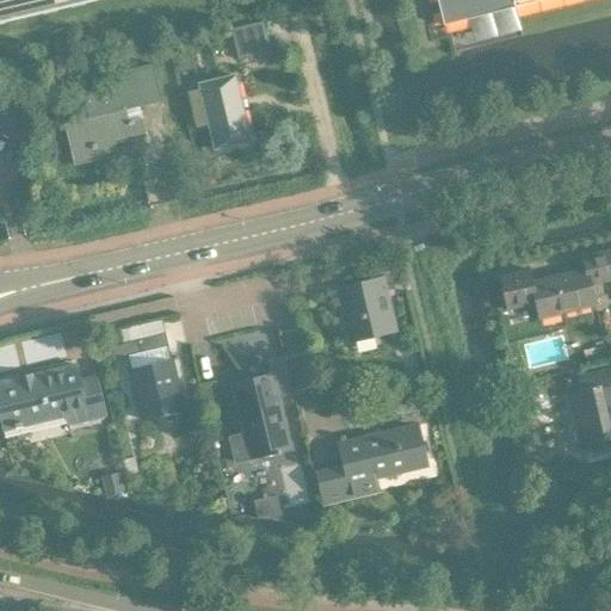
[(18,0),(0,0),(0,22),(22,17),(18,0)]
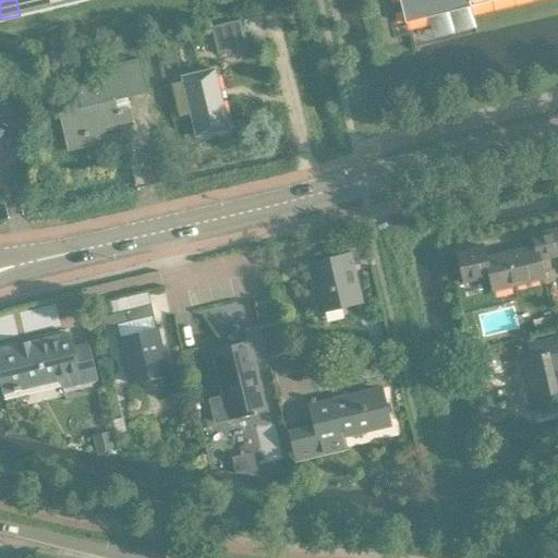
[(16,0),(20,15),(84,0),(16,0)]
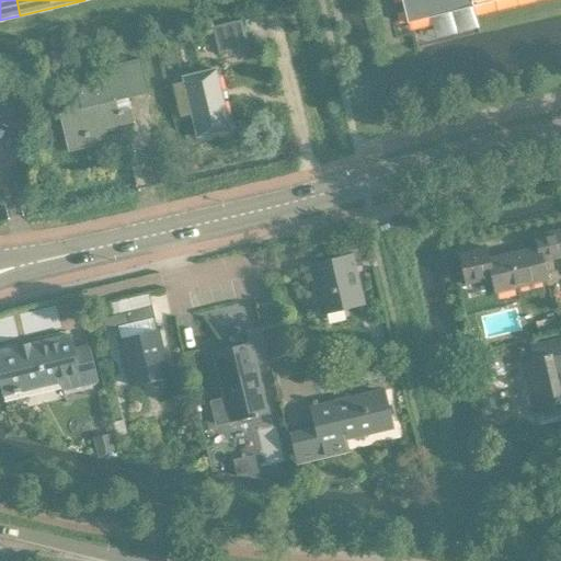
[(400,0),(407,24),(499,0),(400,0)]
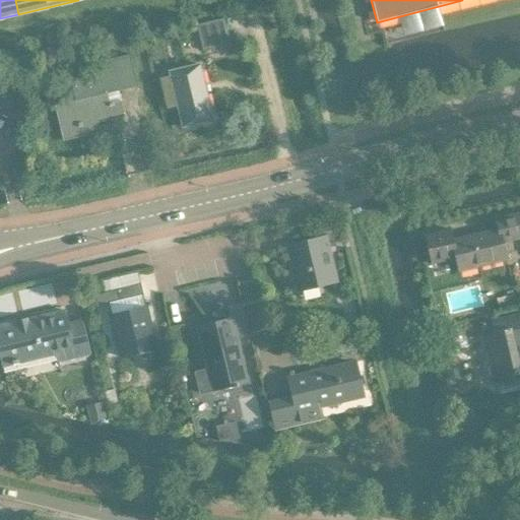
[(202,51),(230,45),(223,18),(196,25),(202,51)]
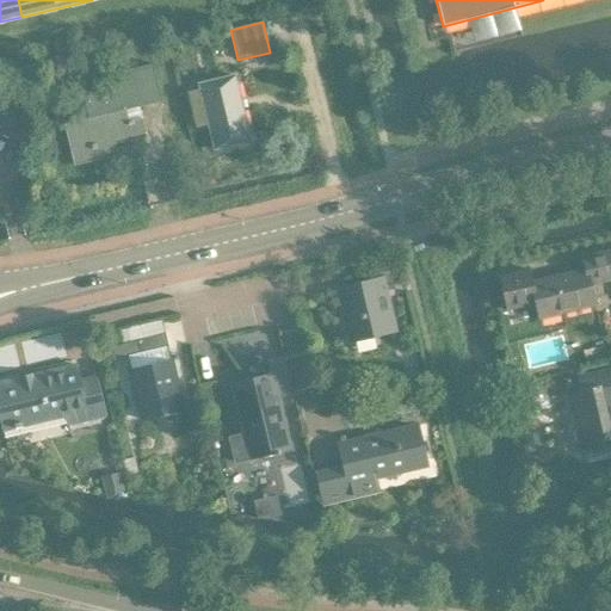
[(63,124),(73,166),(98,160),(96,149),(144,137),(141,118),(128,122),(124,111),(161,102),(152,65),(133,69),(135,80),(81,93),(87,118),(63,124)]
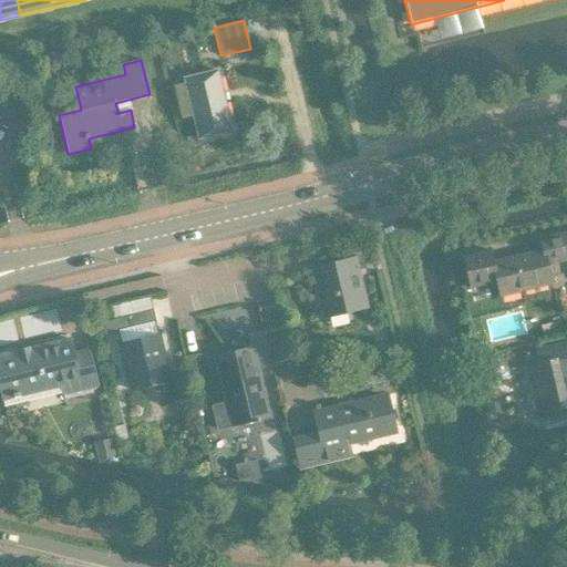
[(185,83),(174,85),(182,120),(193,116),(198,140),(232,132),(217,71),(184,79),(185,83)]
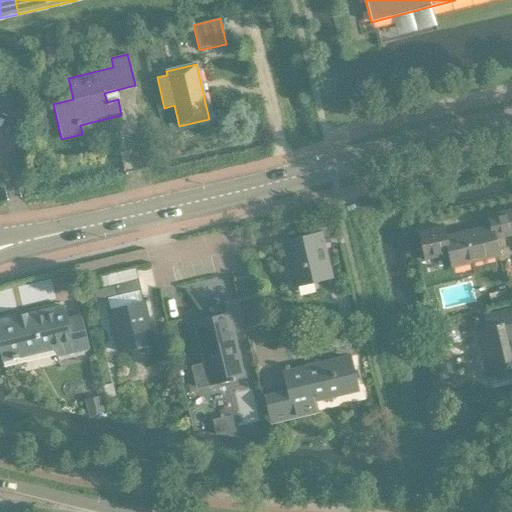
[(57,96),(71,93),(67,78),(53,82),(57,96)]
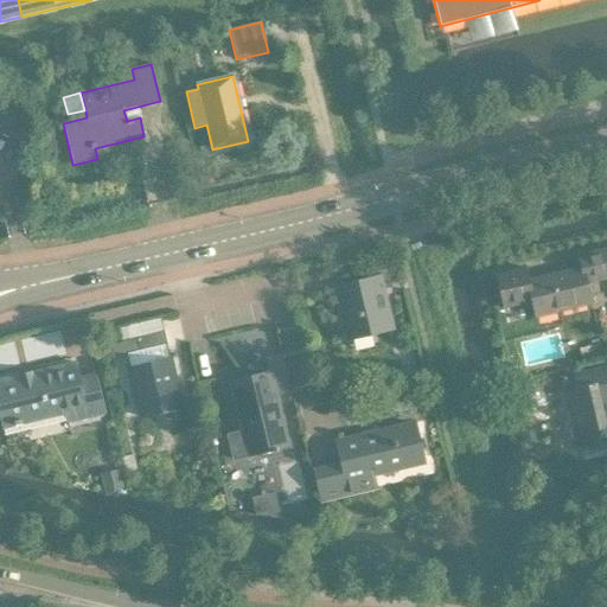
[(0,132),(17,128),(11,102),(0,104),(0,132)]
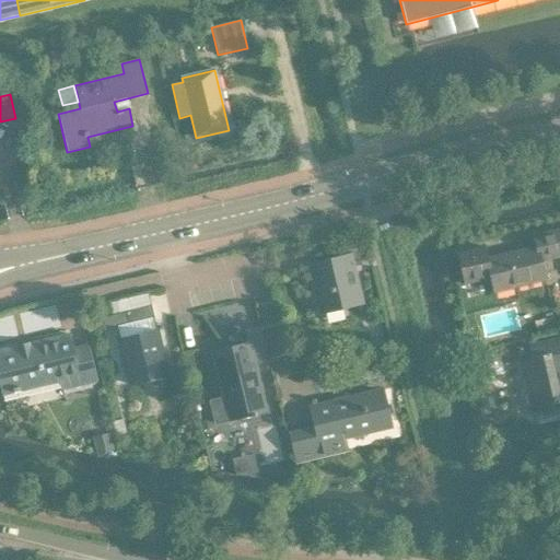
[(26,175),(13,178),(15,190),(30,187),(26,175)]
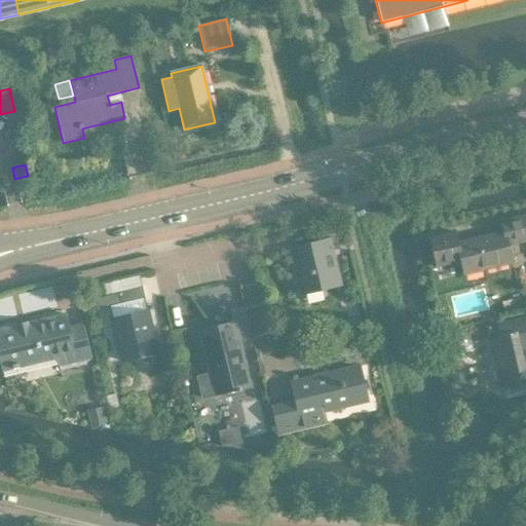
[(525,240),(525,217),(525,215),(500,221),(503,231),(456,242),(453,232),(429,238),(437,267),(460,261),(463,275),(512,263),(508,246),(525,240)]
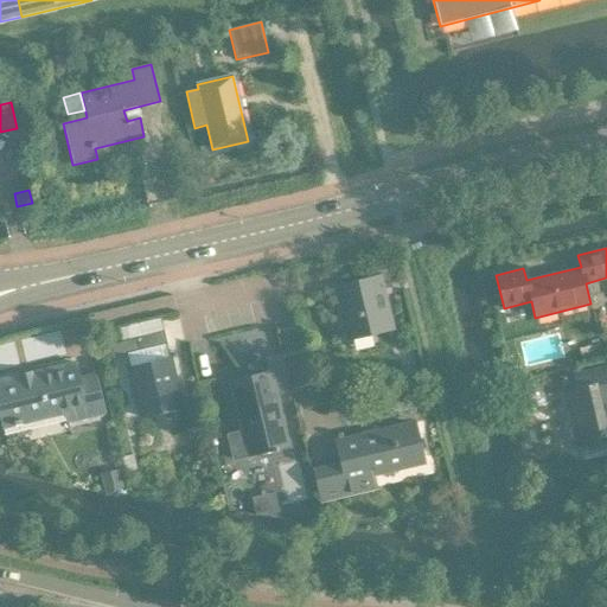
[(391,288),(387,264),(363,270),(365,285),(336,292),(346,336),(390,325),(382,289),(391,288)]
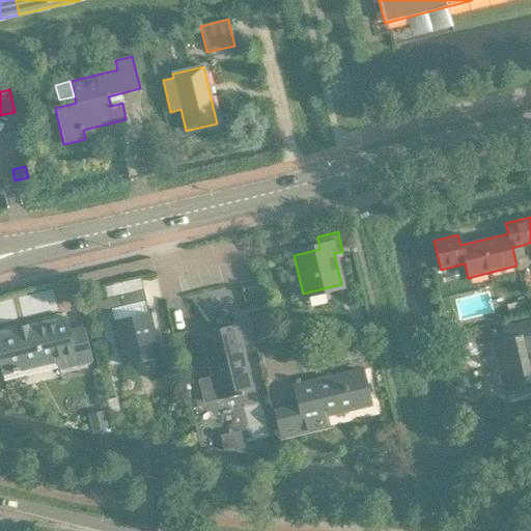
[(107,299),(110,311),(130,306),(127,295),(107,299)]
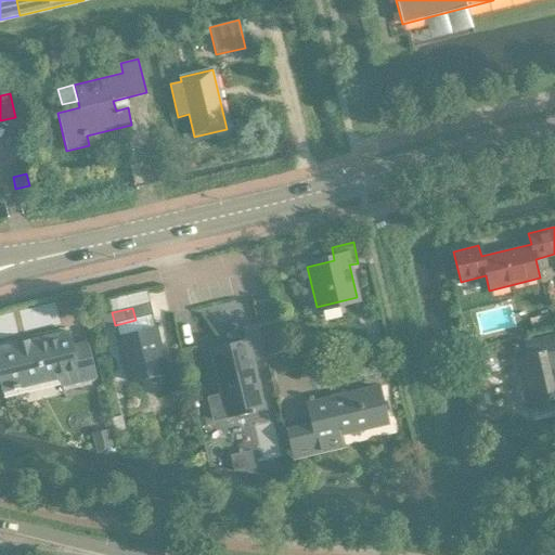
[(246,340),(209,349),(226,417),(247,412),(247,414),(253,413),(253,411),(263,409),(253,361),(266,358),(258,324),(243,327),(246,340)]
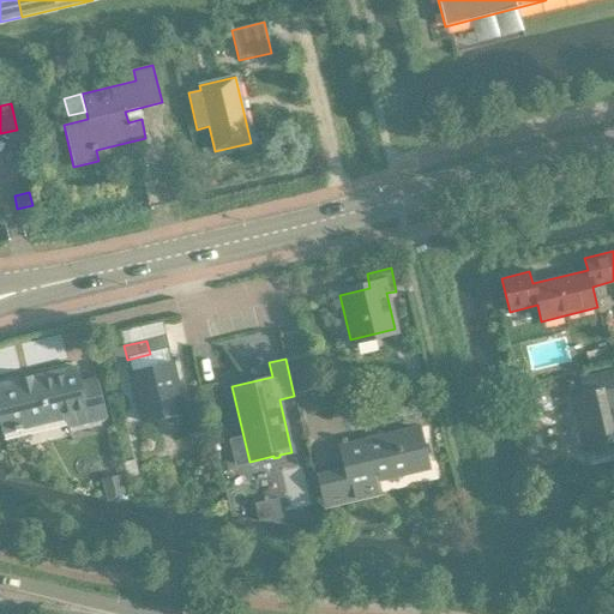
[(172,363),(130,373),(142,422),(184,411),(172,363)]
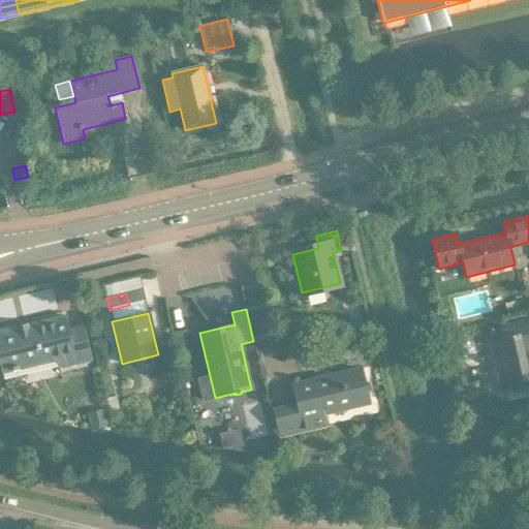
[(91,361),(83,327),(68,330),(65,316),(0,331),(0,364),(2,373),(12,371),(19,370),(19,369),(33,366),(57,361),(59,369),(91,361)]
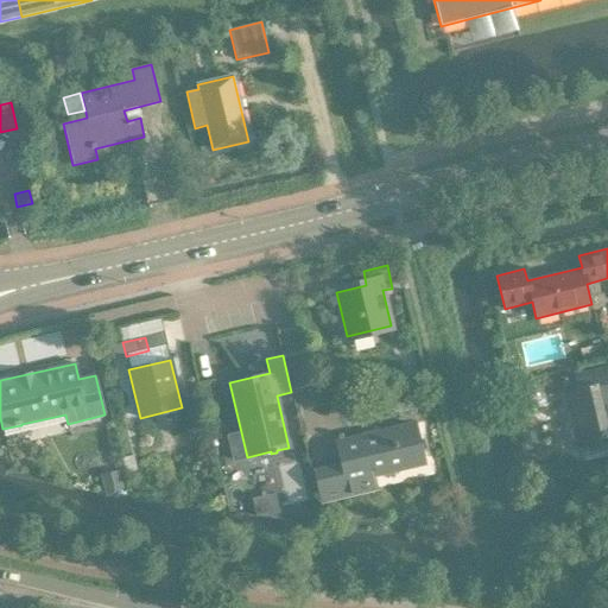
[(607,391),(607,366),(574,375),(577,390),(563,393),(571,429),(575,429),(575,431),(577,430),(580,442),(575,443),(575,445),(607,437),(607,435),(601,404),(607,401),(607,396),(606,392),(607,391)]
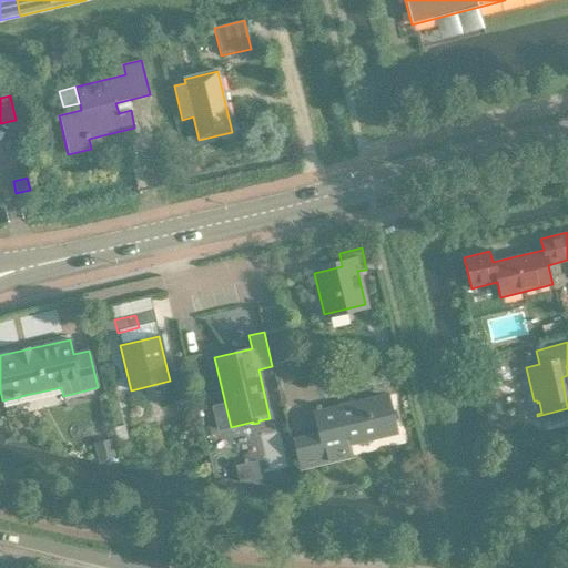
[(497,357),(486,359),(488,369),(499,367),(497,357)]
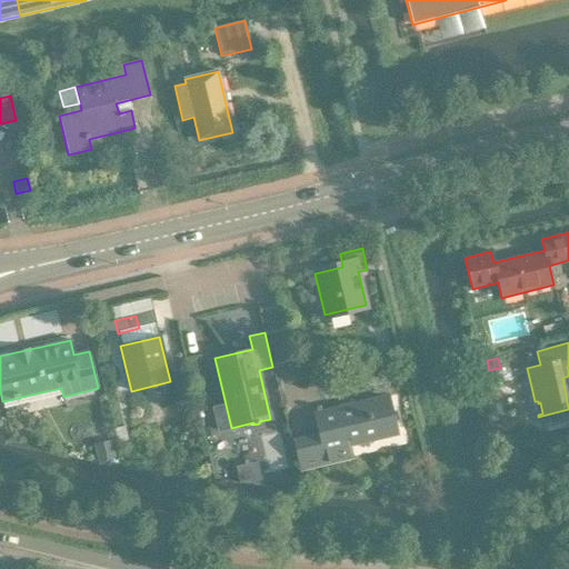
[(348,446),(396,433),(387,397),(353,405),(355,407),(340,411),(339,409),(316,415),(320,433),(295,440),(301,469),(351,457),(348,446)]
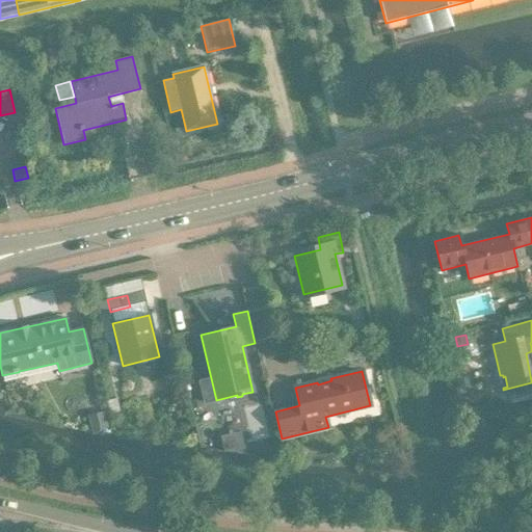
[(116,399),(107,401),(109,413),(118,410),(116,399)]
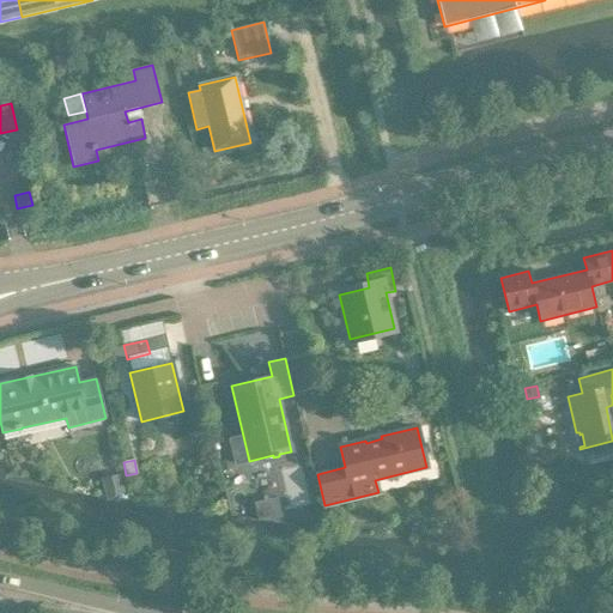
[(119,477),(103,480),(107,496),(122,492),(119,477)]
